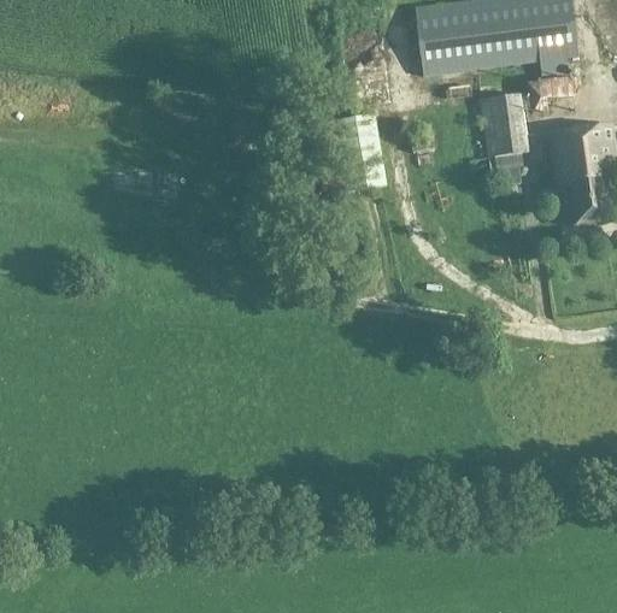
[(580,57),(573,0),(464,0),(415,6),(423,75),(540,62),(542,81),(569,77),(568,58),(580,57)]
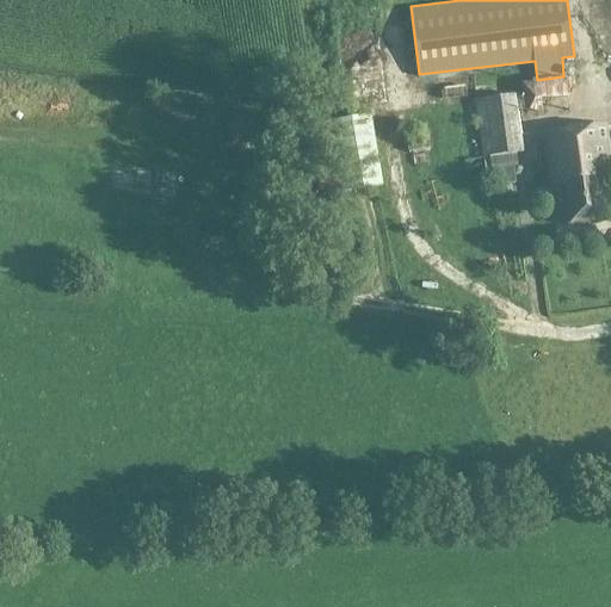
[(528,112),(575,110),(574,85),(526,87),(528,112)]
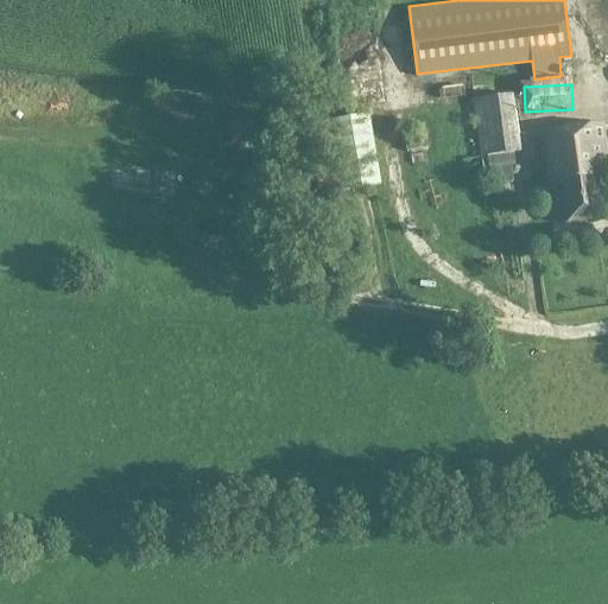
[(475,97),(482,154),(520,148),(512,91),(475,97)]
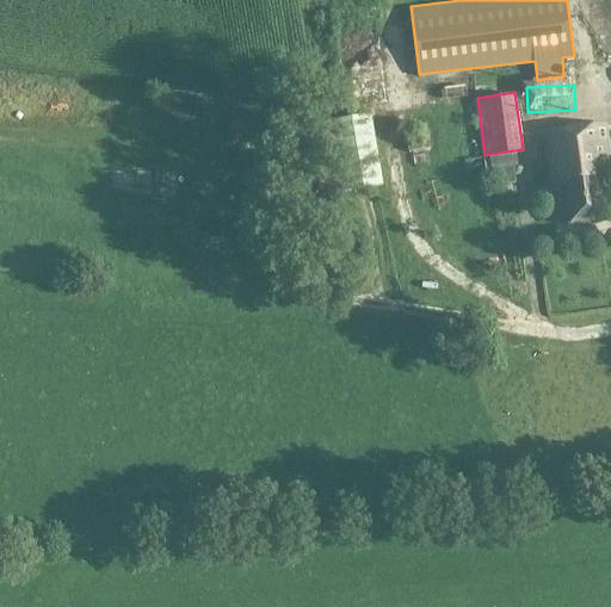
[(344,189),(383,183),(371,111),(332,118),(344,189)]
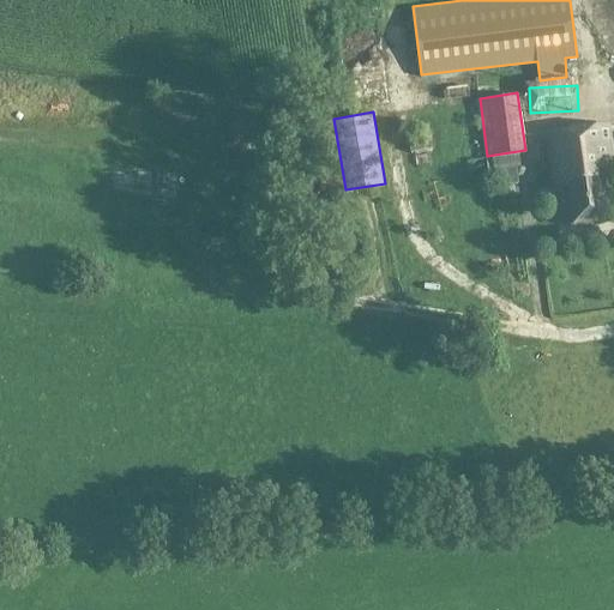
[(613,163),(608,122),(547,131),(554,189),(560,189),(565,223),(613,216),(613,210),(611,182),(613,181),(613,163)]
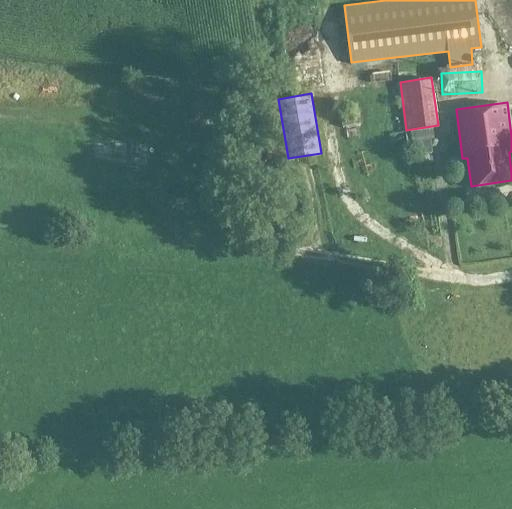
[(97,146),(98,166),(81,166),(81,172),(151,169),(150,144),(97,146)]
